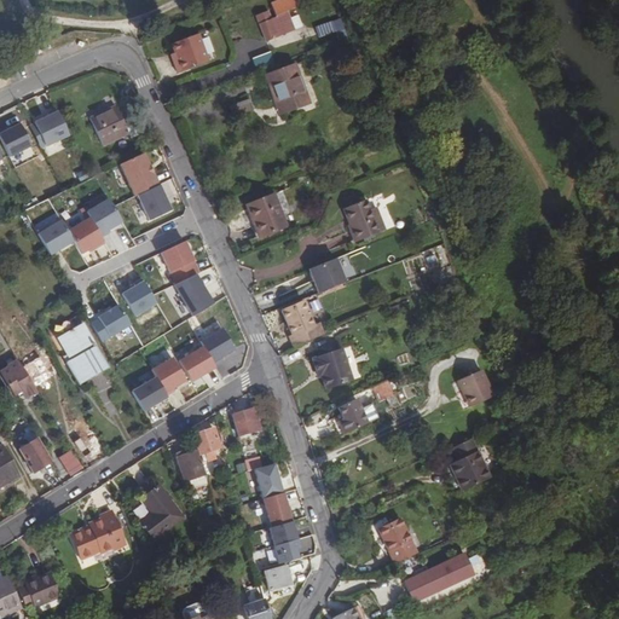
[(256,16),(260,27),(267,23),(273,22),(279,38),(283,36),(283,35),(277,17),(287,13),(300,9),(296,0),(283,0),(271,4),(277,18),(272,21),(268,12),(256,16)]
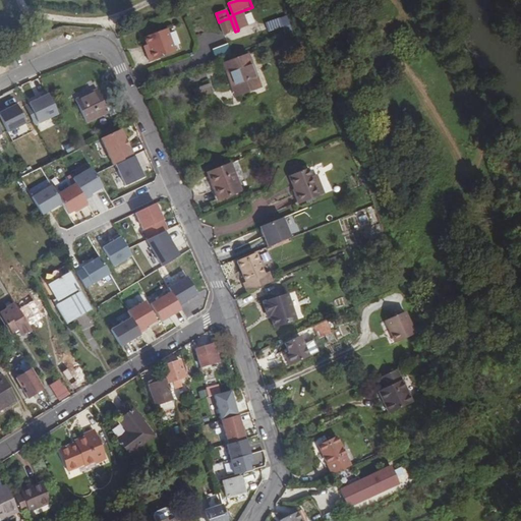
[(241,11),(233,14),(238,30),(247,26),(241,11)]
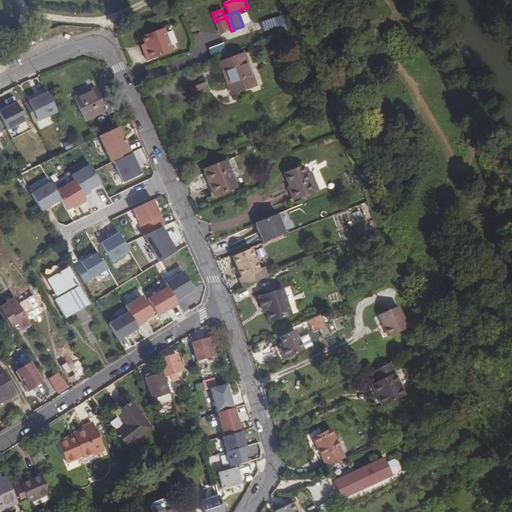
[(278,25),(275,17),(262,22),(265,30),(278,25)]
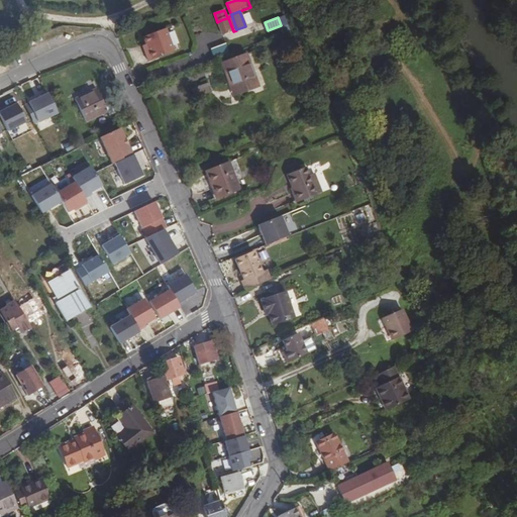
[(233,31),(228,18),(223,19),(217,22),(222,35),(233,31)]
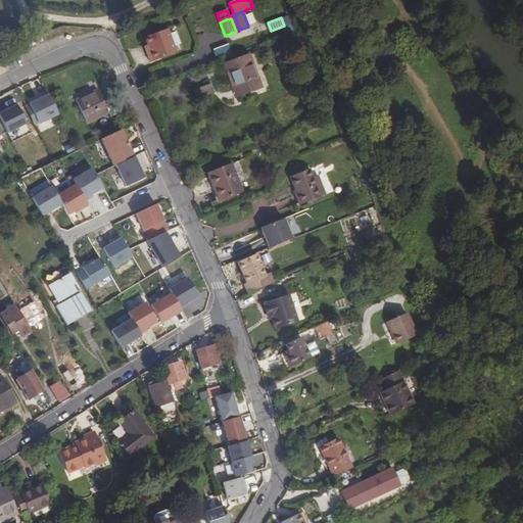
[(168,30),(145,38),(148,45),(149,48),(145,50),(150,61),(176,51),(168,30)]
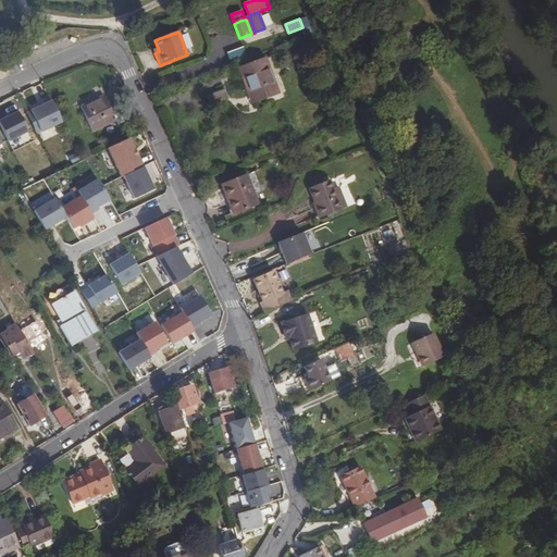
[(276,94),(264,60),(240,69),(250,95),(255,94),(258,101),(276,94)]
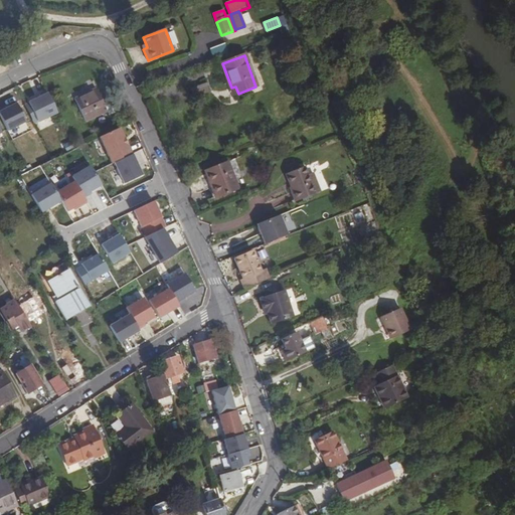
[(208,83),(192,89),(195,98),(210,93),(208,83)]
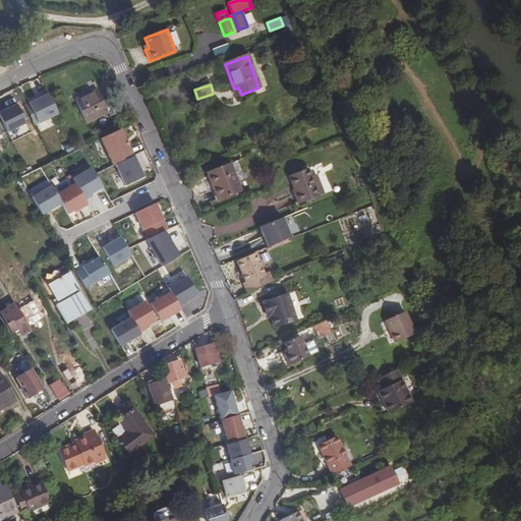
[(100,97),(97,91),(74,101),(77,107),(100,97)]
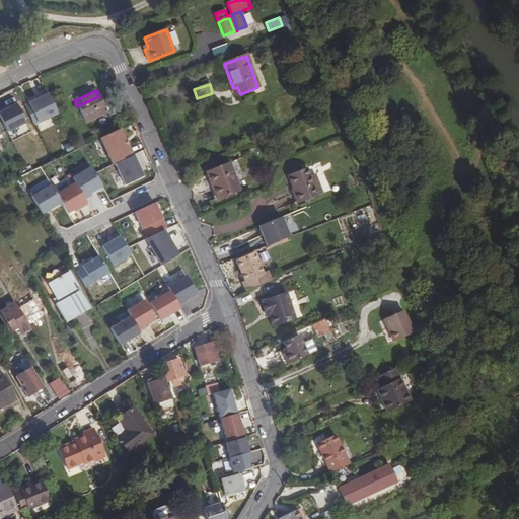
[(40,97),(30,102),(40,122),(57,114),(49,96),(42,99),(40,97)]
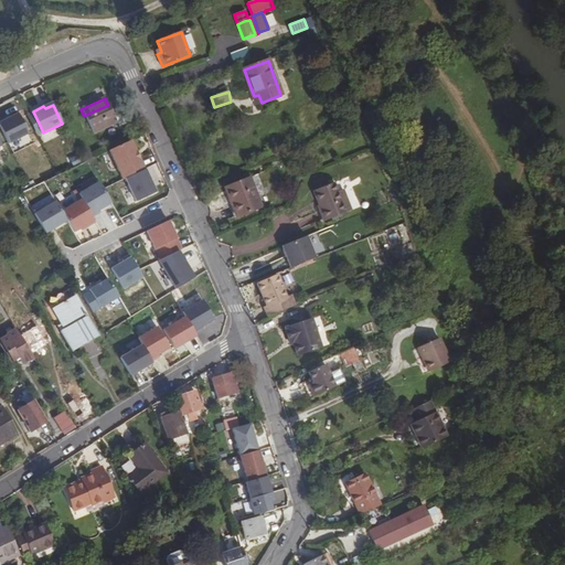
[(113,115),(108,105),(84,116),(93,135),(117,123),(118,126),(125,124),(119,112),(113,115)]
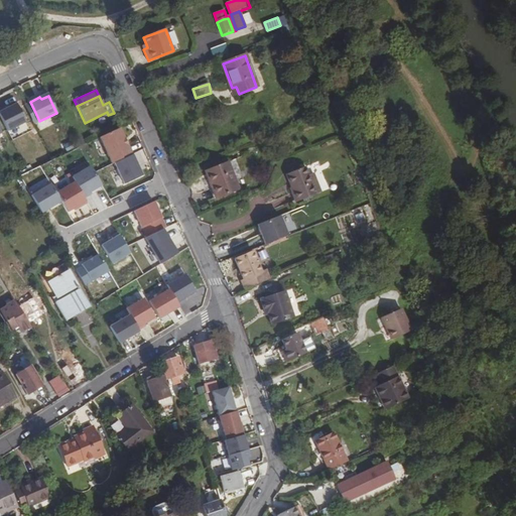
[(0,109),(0,117),(7,132),(25,123),(16,104),(5,109),(4,108),(0,109)]
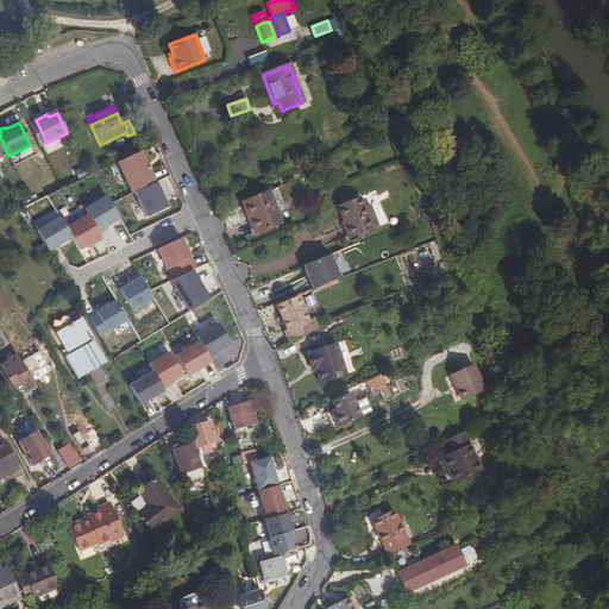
[(138,192),(156,183),(142,152),(117,163),(132,195),(135,194),(138,192)]
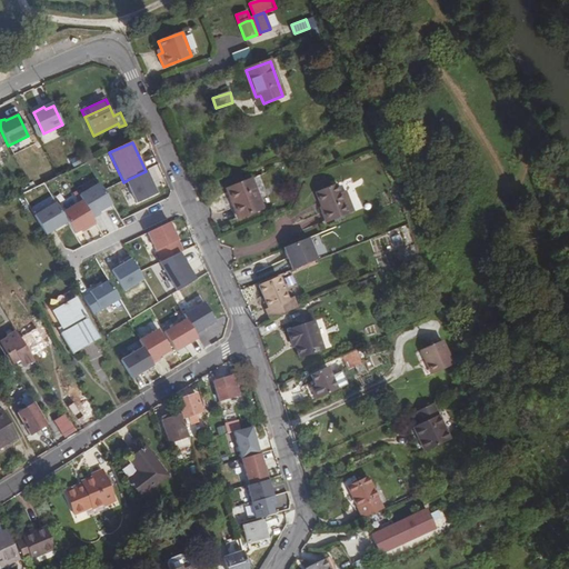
[(129,179),(126,181),(137,205),(157,195),(146,171),(129,179)]
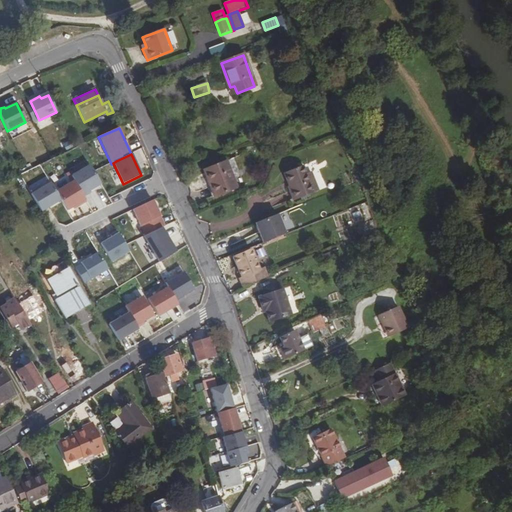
[(238,189),(228,163),(203,172),(206,181),(210,180),(216,197),(238,189)]
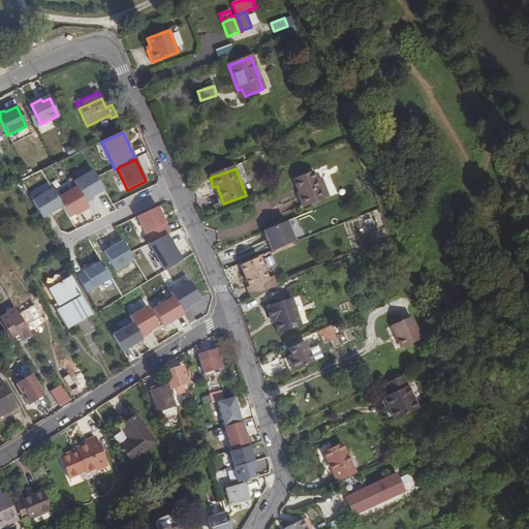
[(91,170),(72,182),(75,187),(84,201),(103,190),(95,178),(91,170)]
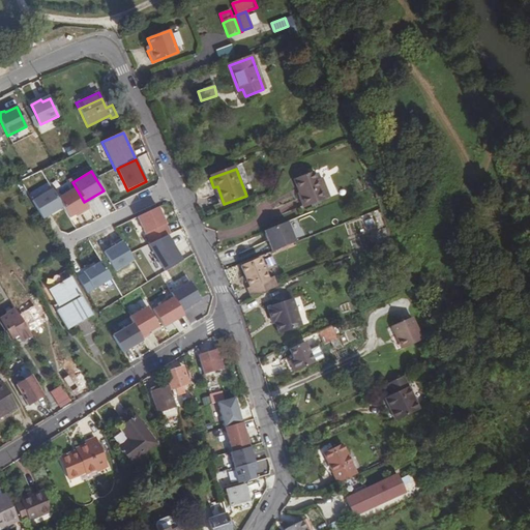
[(317,179),(314,171),(294,178),(299,192),(297,193),(303,207),(329,198),(324,186),(320,187),(317,179)]
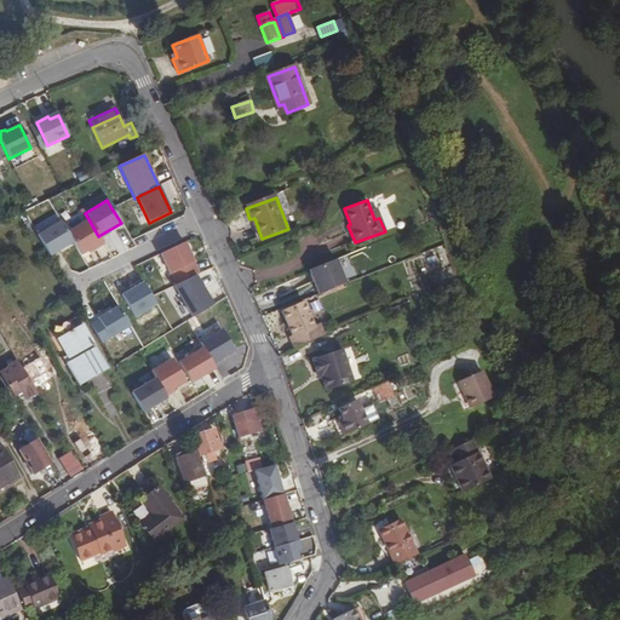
[(254,218),(250,219),(257,241),(262,239),(254,218)]
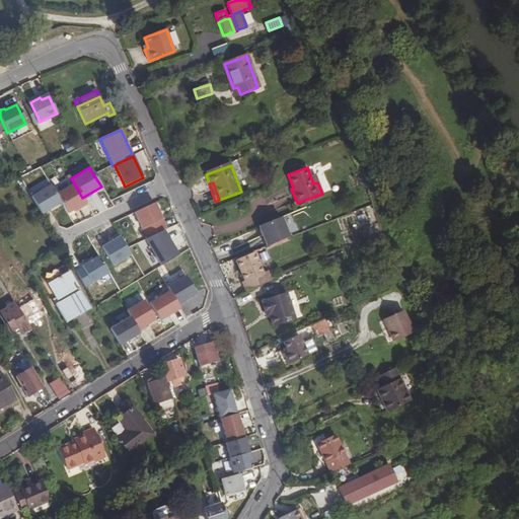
[(82,198),(74,183),(56,195),(61,203),(67,214),(73,210),(74,213),(86,205),(85,203),(82,198)]
